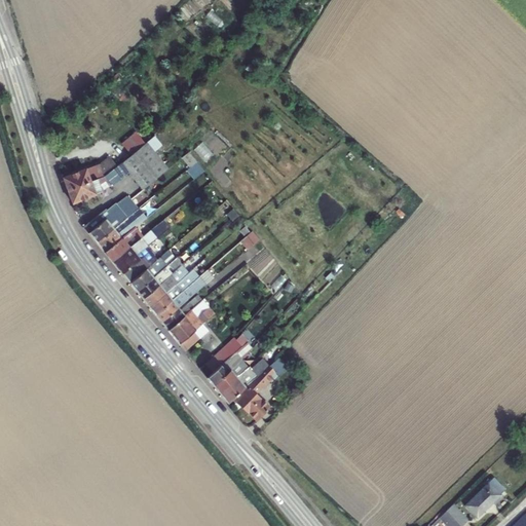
[(134,154),(147,142),(138,133),(124,145),(134,154)]
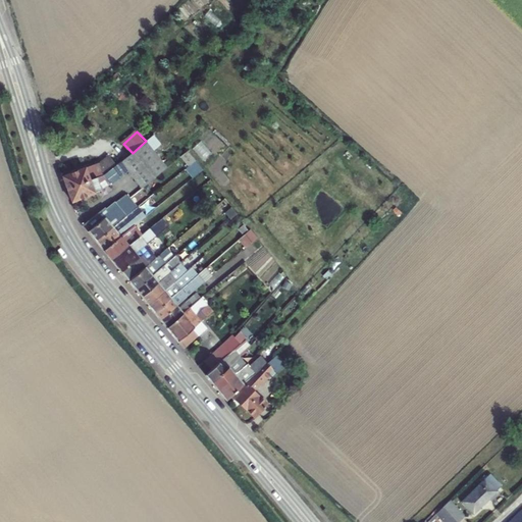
[(146,140),(146,141),(133,153),(122,160),(121,161),(143,187),(168,166),(146,140)]
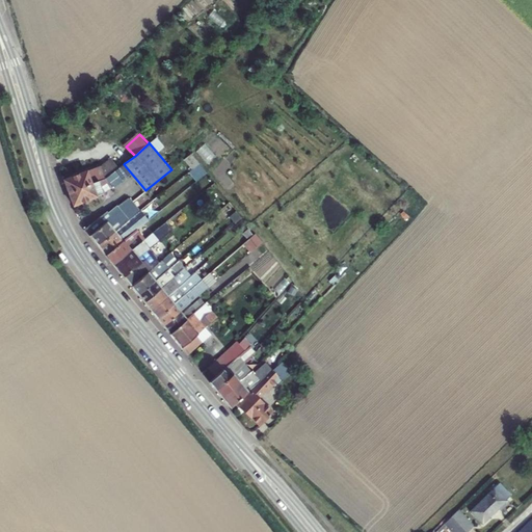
[(197,179),(207,171),(190,153),(182,161),(197,179)]
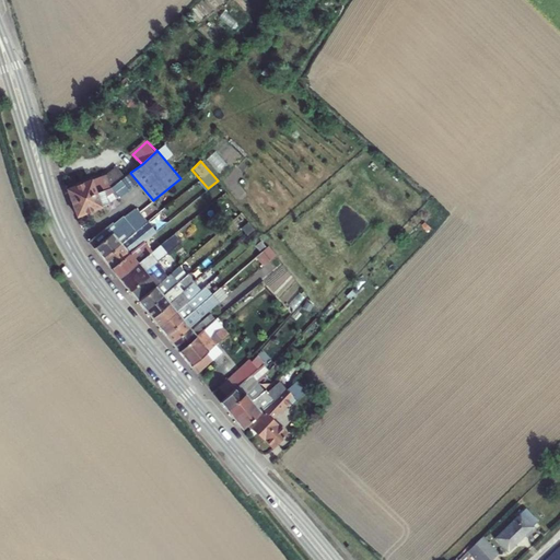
[(118,166),(107,174),(66,189),(71,202),(106,190),(113,186),(126,176),(118,166)]
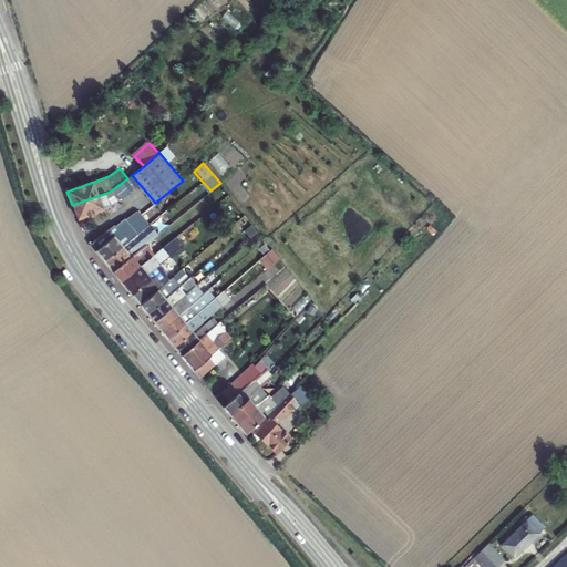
[(72,205),(78,218),(111,205),(107,197),(116,193),(120,198),(138,185),(132,175),(127,178),(114,188),(107,193),(72,205)]
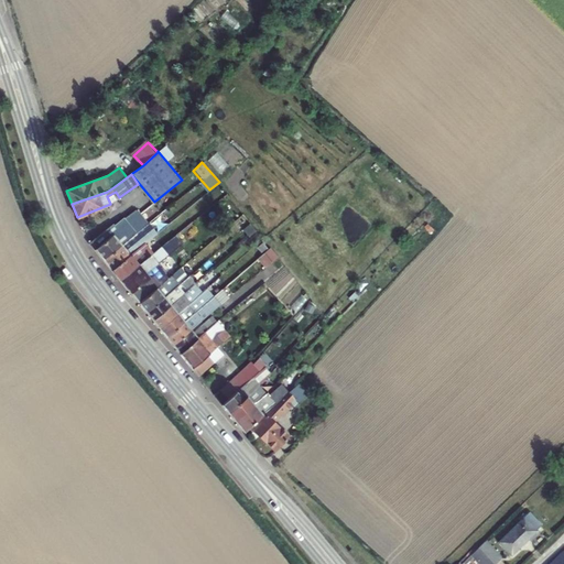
[(107,196),(110,204),(119,197),(116,192),(107,196)]
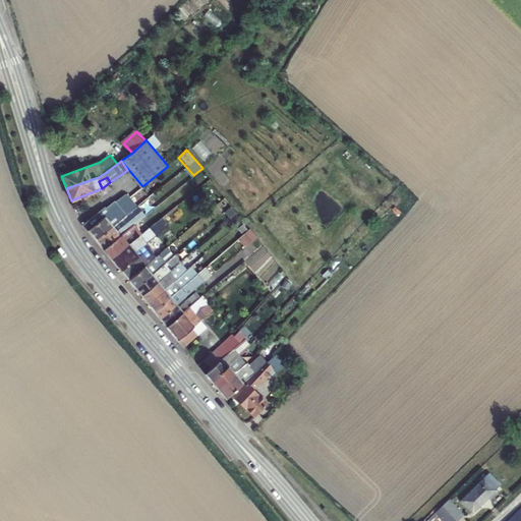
[(83,223),(97,239),(126,215),(140,205),(132,194),(129,197),(125,193),(106,208),(105,207),(83,223)]
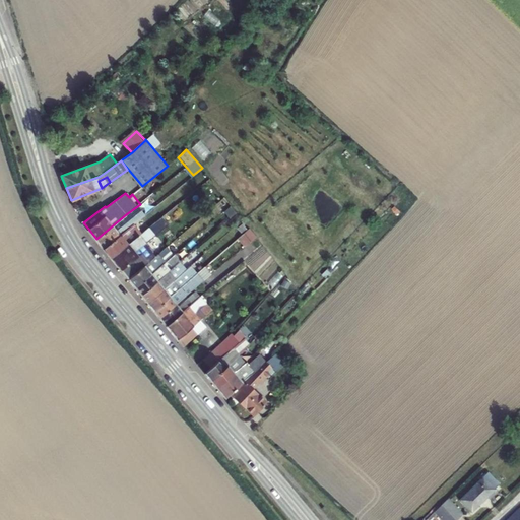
[(104,248),(120,236),(118,232),(131,220),(126,214),(96,239),(104,248)]
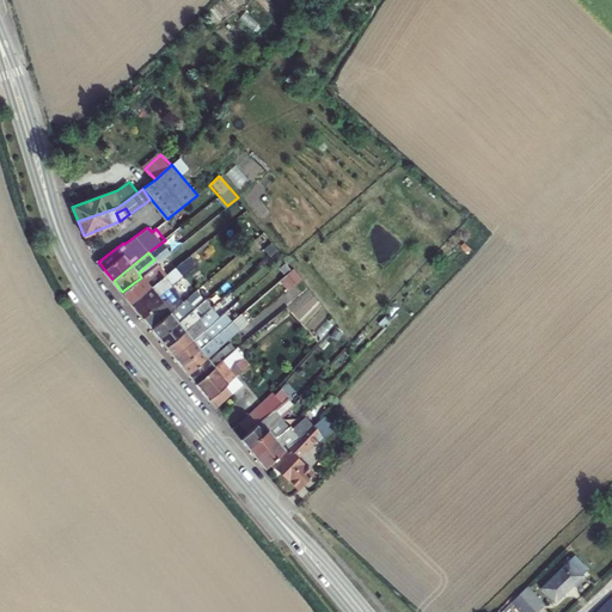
[(152,329),(184,301),(181,298),(182,294),(178,291),(175,291),(171,286),(200,263),(191,255),(167,275),(132,304),(152,329)]
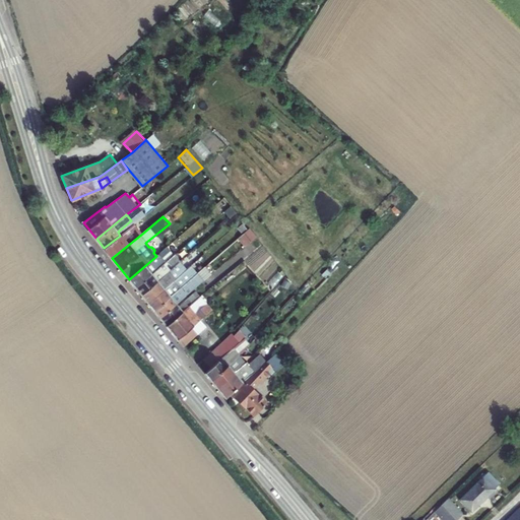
[(134,223),(120,236),(104,248),(112,258),(142,234),(134,223)]
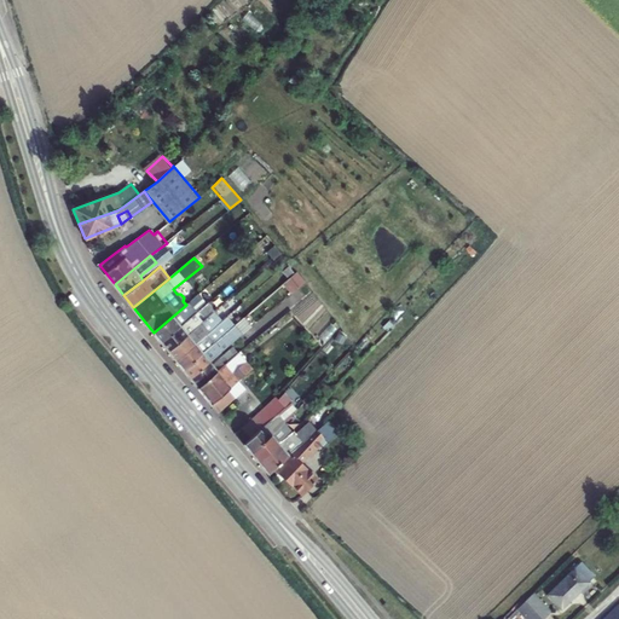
[(284,284),(293,295),(306,284),(298,273),(284,284)]
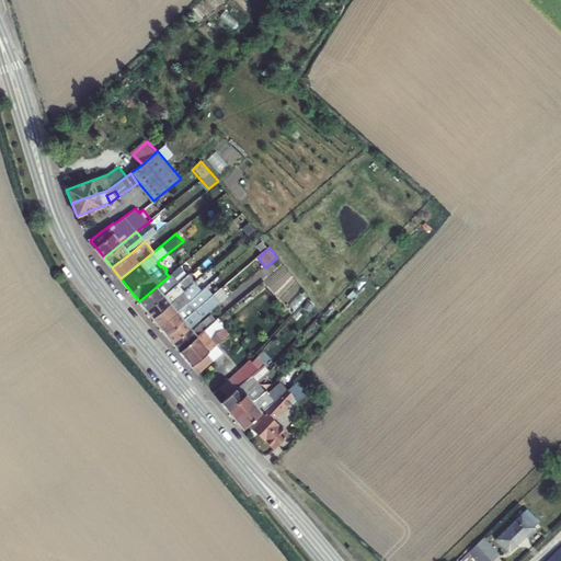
[(187,261),(169,276),(139,301),(147,310),(174,286),(194,270),(187,261)]
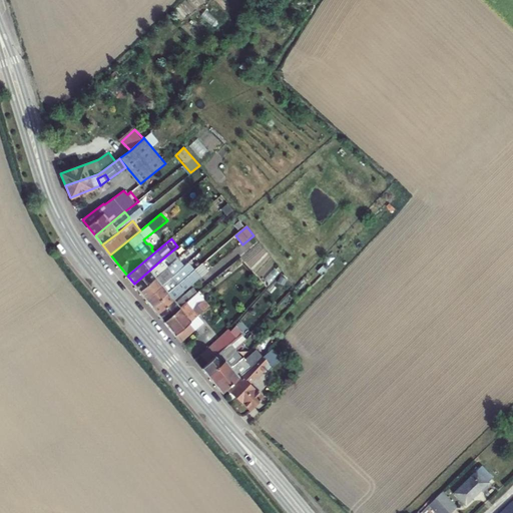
[(178,259),(165,270),(140,291),(146,299),(177,272),(184,266),(178,259)]
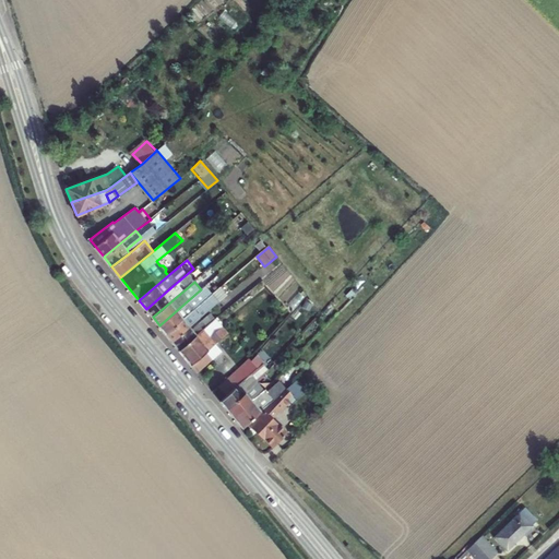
[(180,294),(174,285),(146,309),(153,317),(180,294)]
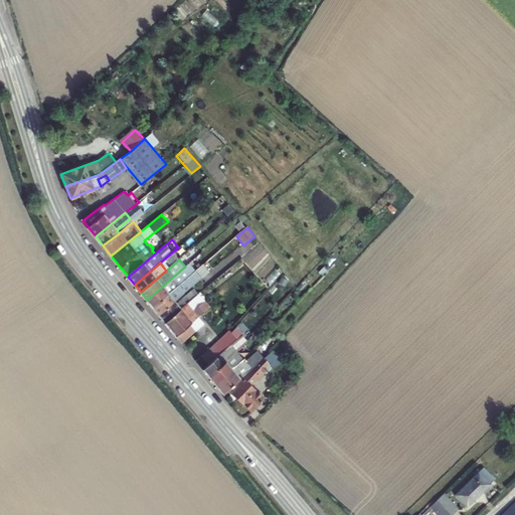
[(153,307),(179,286),(184,281),(195,272),(188,265),(185,267),(178,273),(147,300),(153,307)]
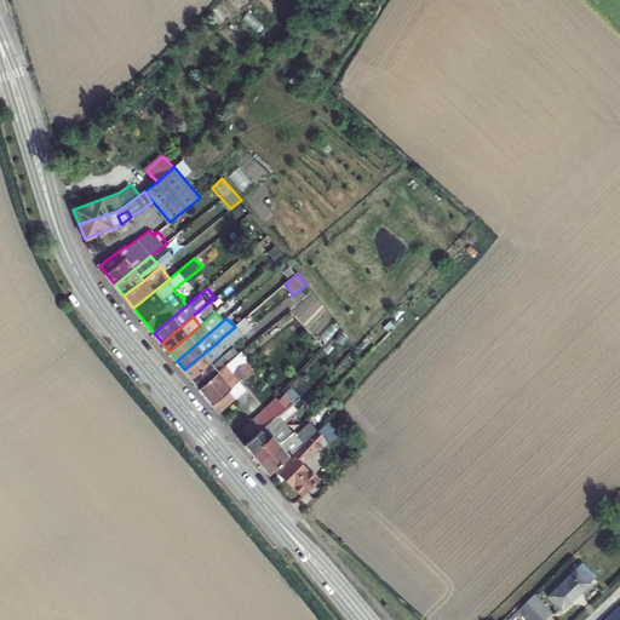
[(222,338),(216,344),(184,369),(191,379),(224,354),(225,351),(233,346),(233,345),(244,337),(235,327),(222,338)]
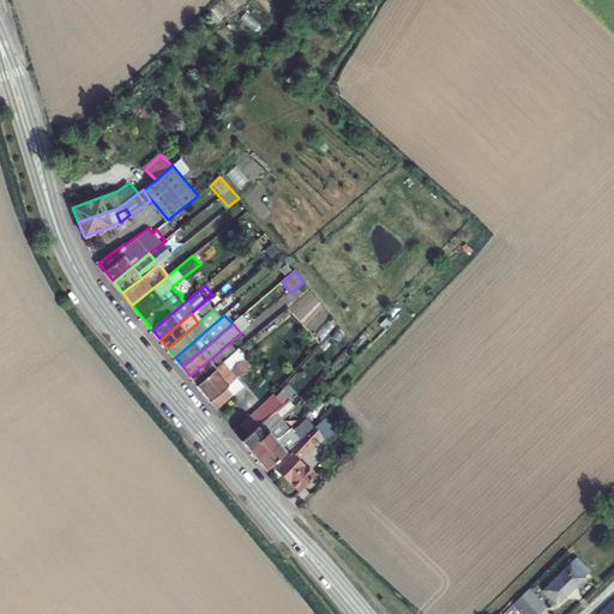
[(223,348),(222,350),(229,359),(238,350),(230,342),(230,343),(223,348)]
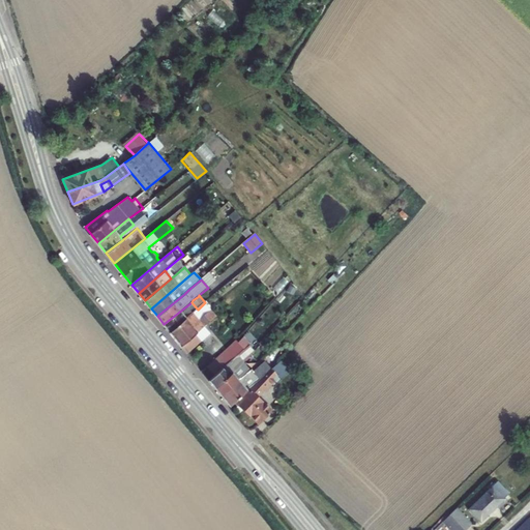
[(164,324),(170,332),(198,310),(192,302),(164,324)]
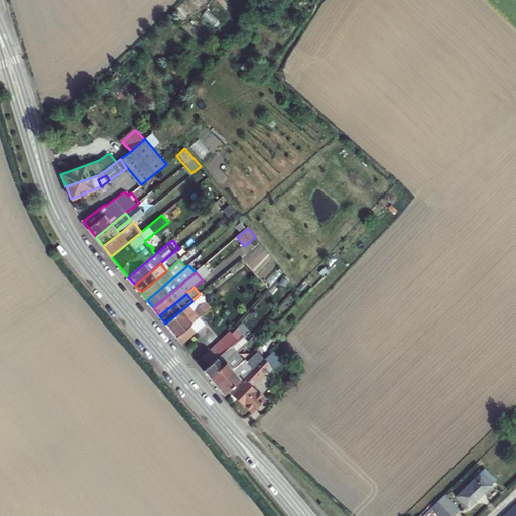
[(200,294),(192,301),(165,324),(182,344),(206,324),(200,317),(211,308),(200,294)]
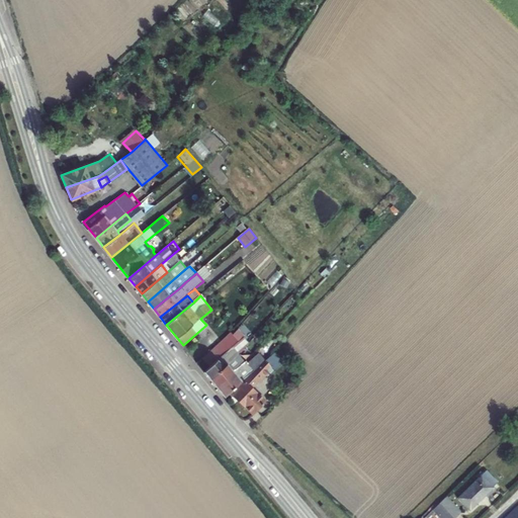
[(241,340),(234,333),(204,359),(211,367),(241,340)]
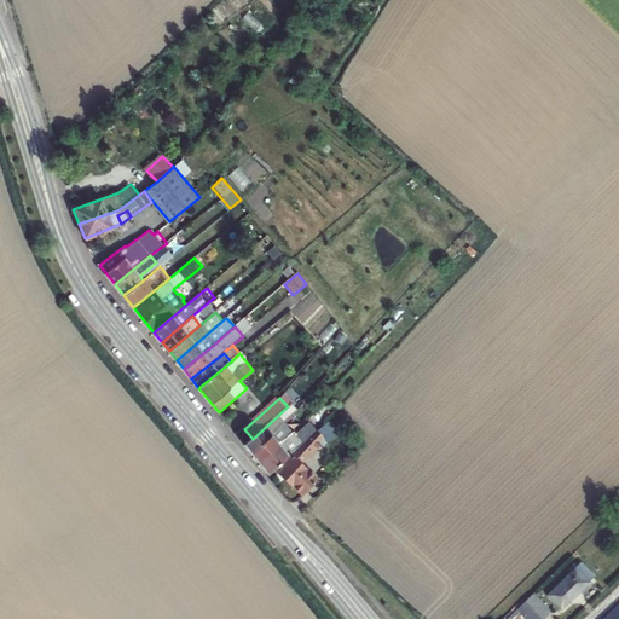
[(285,422),(287,421),(299,409),(293,403),(288,406),(253,439),(246,445),(253,453),(276,433),(285,422)]
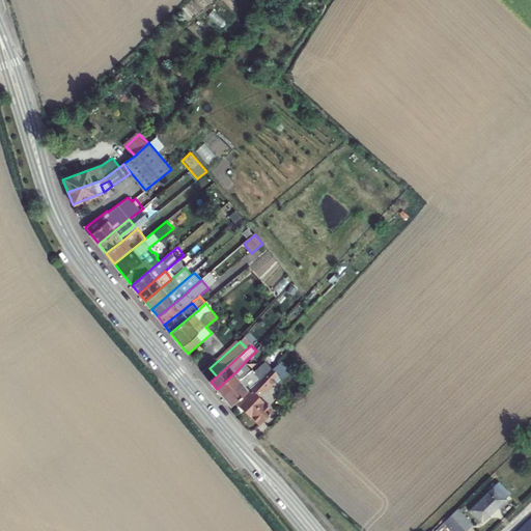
[(242,379),(222,396),(231,407),(239,400),(259,383),(274,369),(267,359),(254,369),(252,368),(251,368),(242,379)]
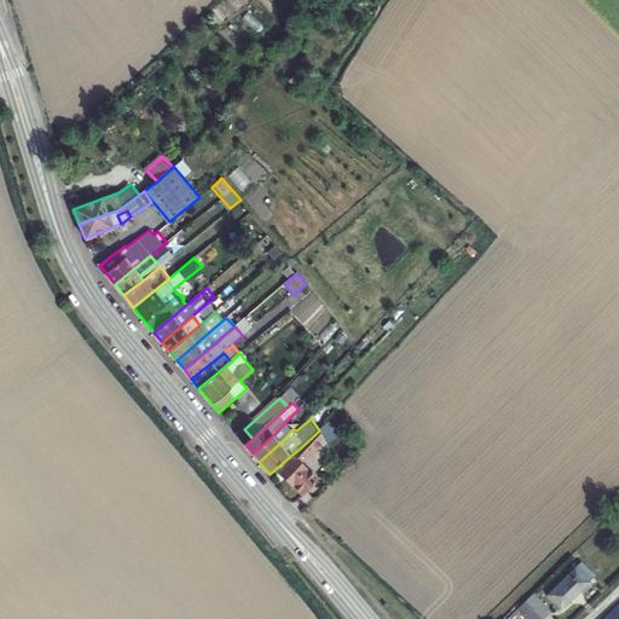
[(253,453),(259,462),(282,441),(293,429),(287,421),(285,422),(276,433),(253,453)]
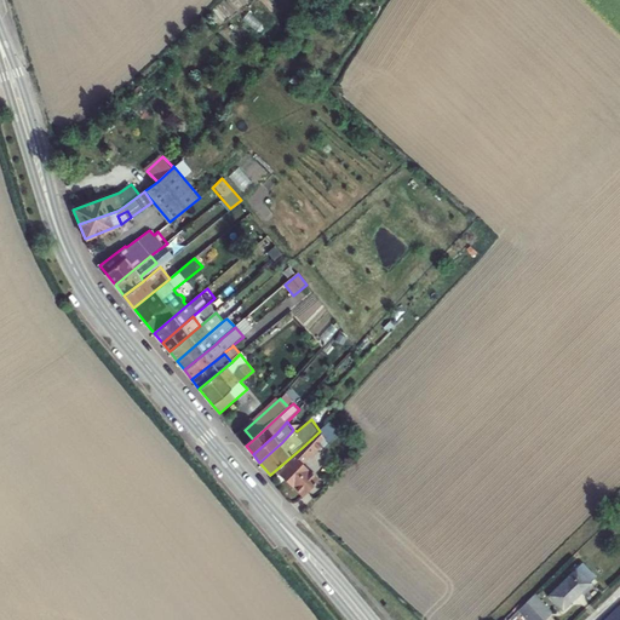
[(310,454),(327,438),(320,431),(303,447),(310,454)]
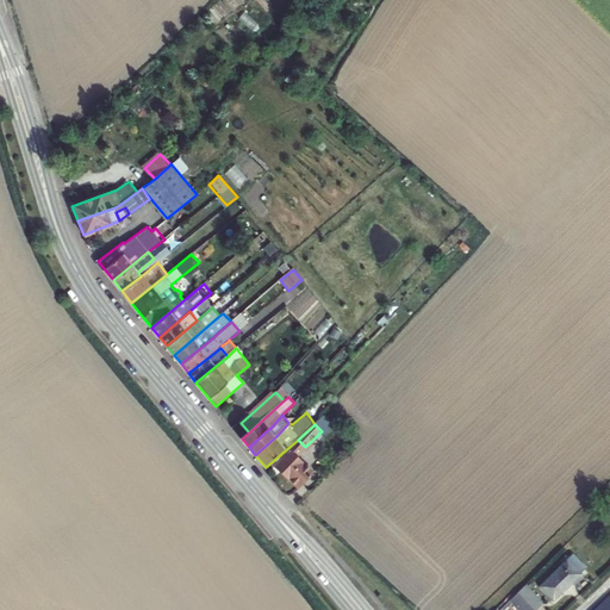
[(296,456),(305,447),(298,440),(274,460),(278,464),(275,466),(298,489),(313,473),(296,456)]
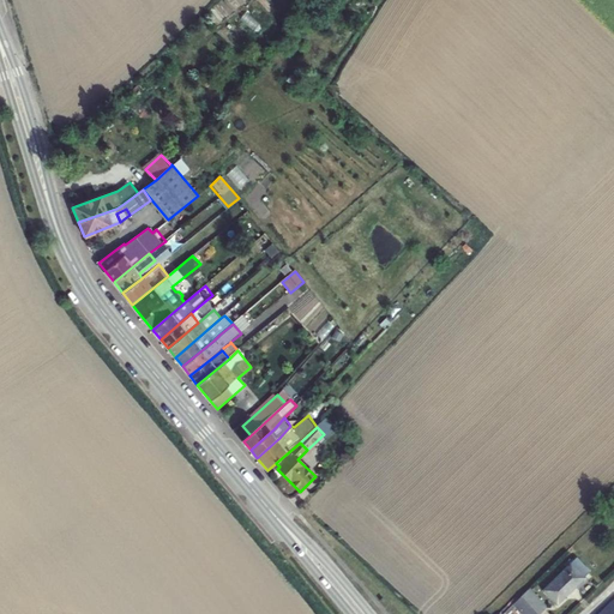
[(576,559),(542,591),(555,605),(584,578),(582,576),(587,571),(576,559)]
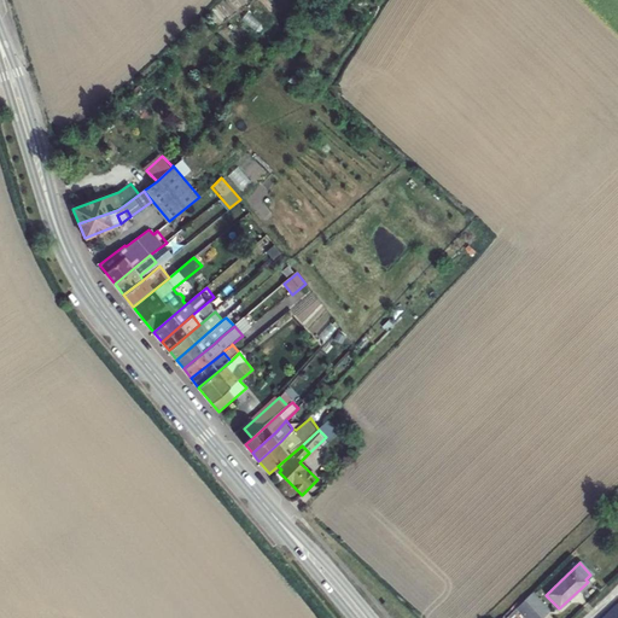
[(532,593),(523,602),(538,617),(541,617),(549,611),(532,593)]
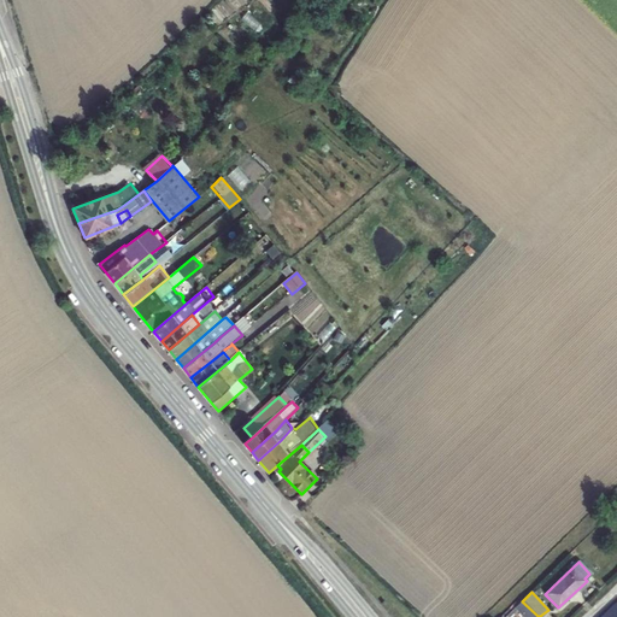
[(522,616),(538,616),(522,601),(515,609),(522,616)]
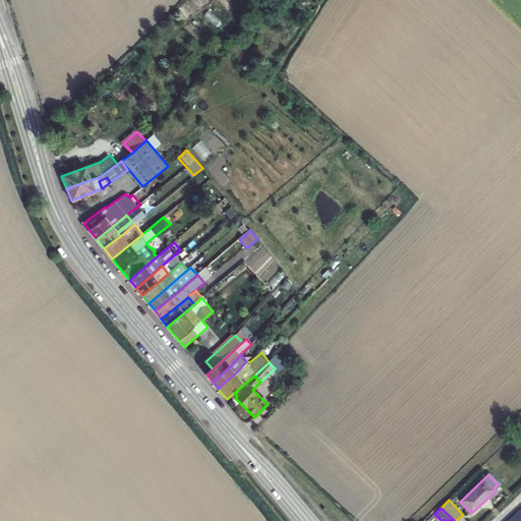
[(520,520),(520,511),(511,520),(520,520)]
